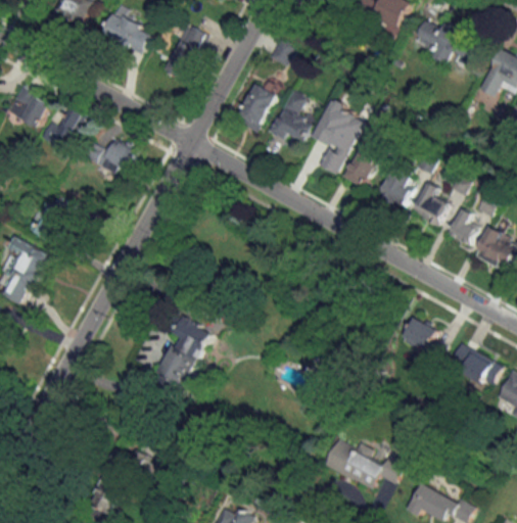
[(61,0),(58,13),(84,21),(91,0),(61,0)]
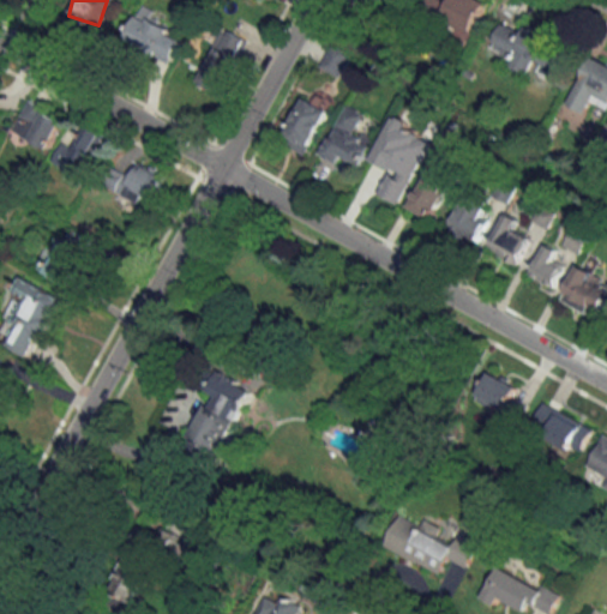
[(482,2),(478,0),(445,0),(434,23),(463,37),(482,2)]
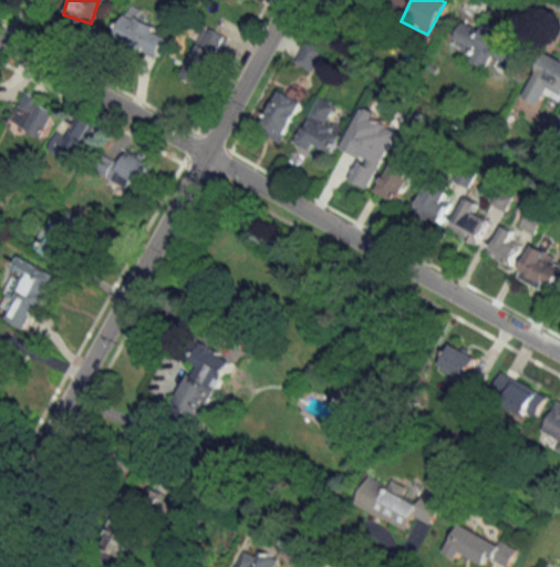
[(137,10),(127,4),(110,34),(151,58),(164,34),(133,18),(137,10)]
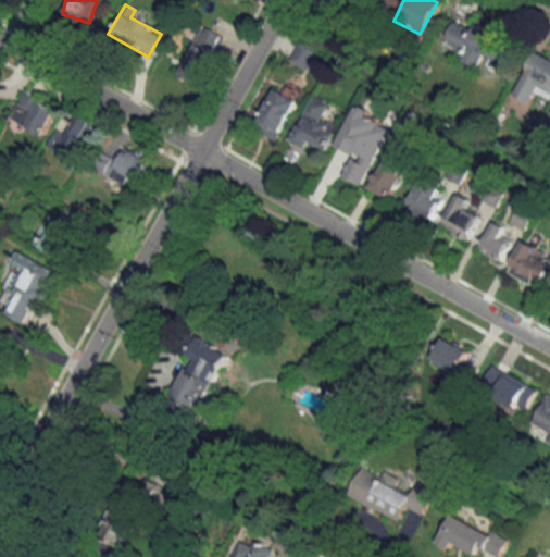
[(473,25),(471,31),(450,21),(439,44),(455,52),(452,59),(472,67),(477,58),(497,67),(510,42),(473,25)]
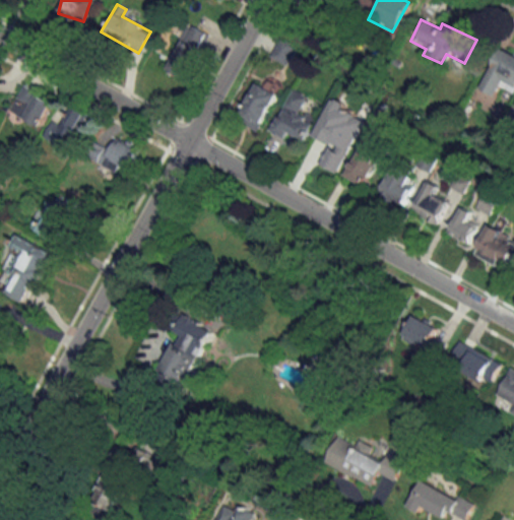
[(164,68),(183,77),(204,34),(184,24),(164,68)]
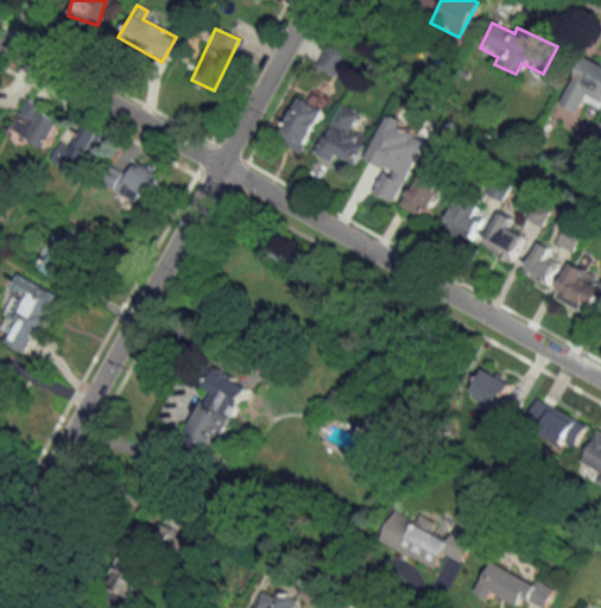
[(345,52),(323,40),(310,65),(330,77),(345,52)]
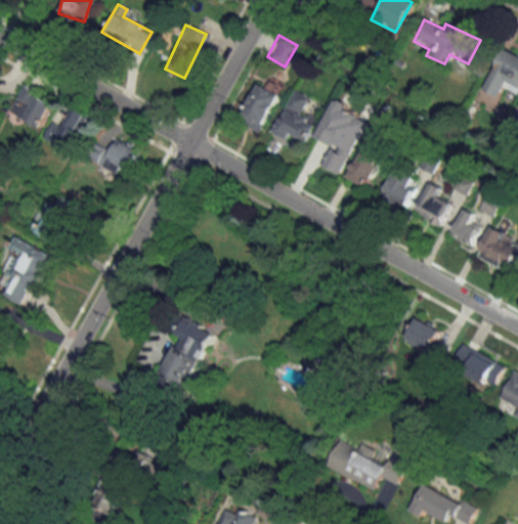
[(504,87),(516,92),(517,87),(517,55),(501,48),(483,89),(500,96),(504,87)]
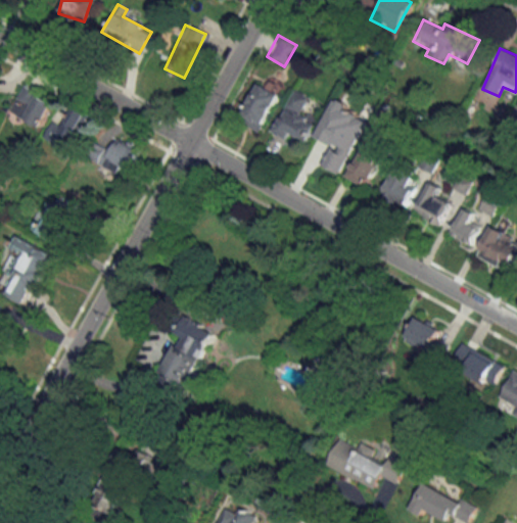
[(264,87),(254,82),(234,121),(255,131),(277,88),(266,83),(264,87)]
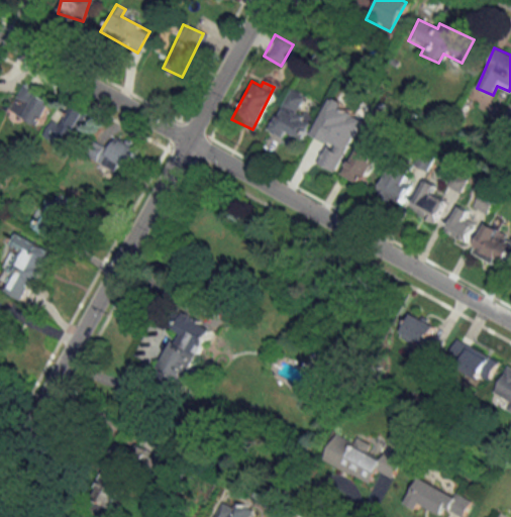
[(47,99),(17,85),(6,111),(36,124),(47,99)]
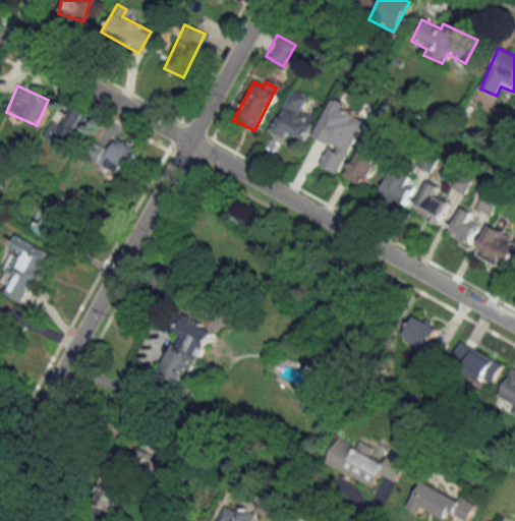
[(312,117),(297,110),(303,96),(286,89),(268,131),(282,138),(284,133),(302,140),(312,117)]
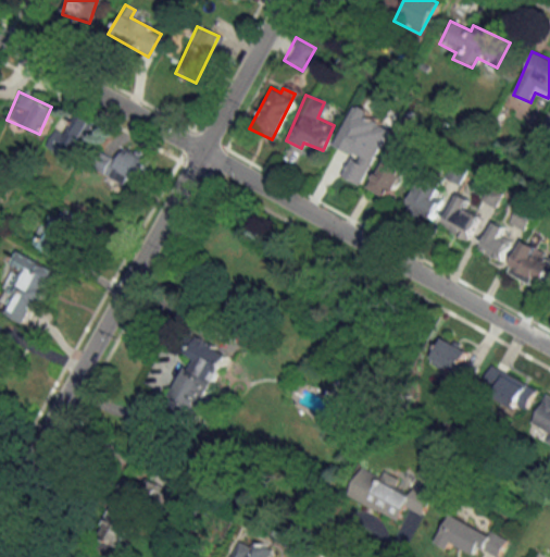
[(358,184),(388,124),(352,107),(333,145),(350,152),(339,175),(358,184)]
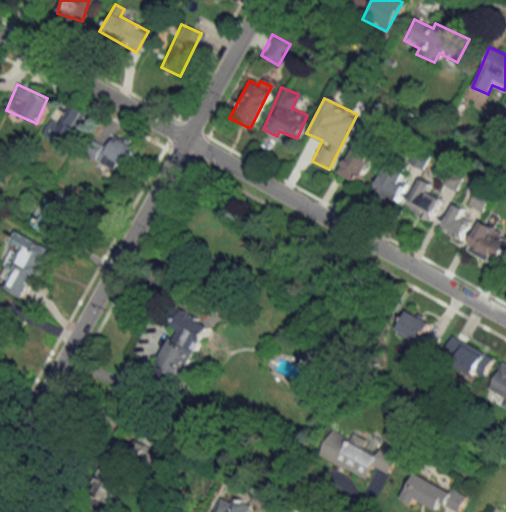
[(39,135),(65,148),(82,112),(67,104),(57,124),(47,119),(39,135)]
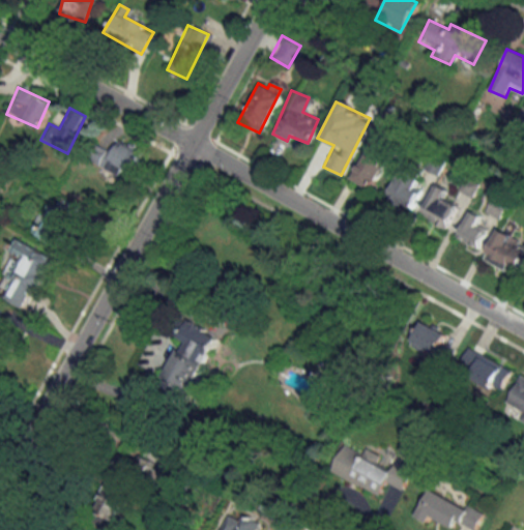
[(138,152),(115,140),(108,153),(95,147),(88,162),(114,174),(118,167),(128,172),(138,152)]
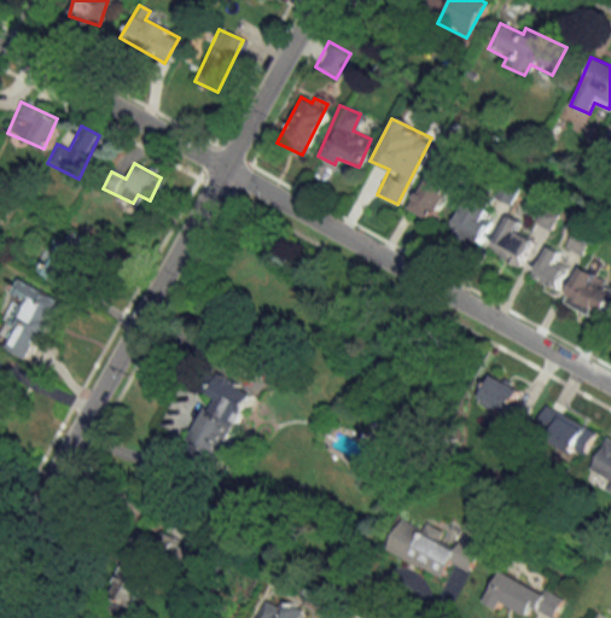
[(430,220),(449,181),(426,170),(408,210),(430,220)]
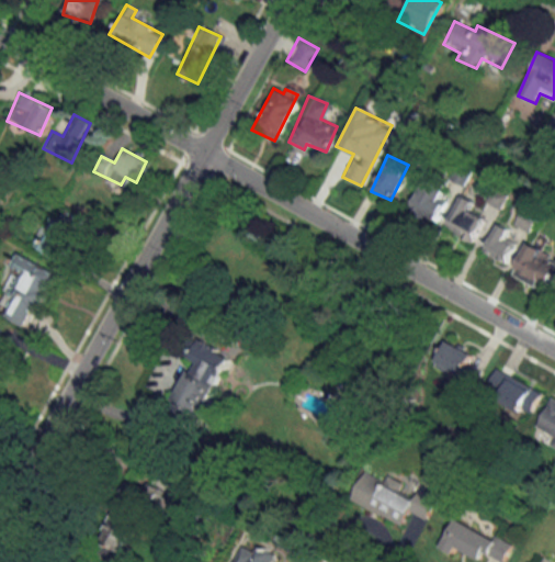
[(403,205),(426,222),(445,194),(422,178),(403,205)]
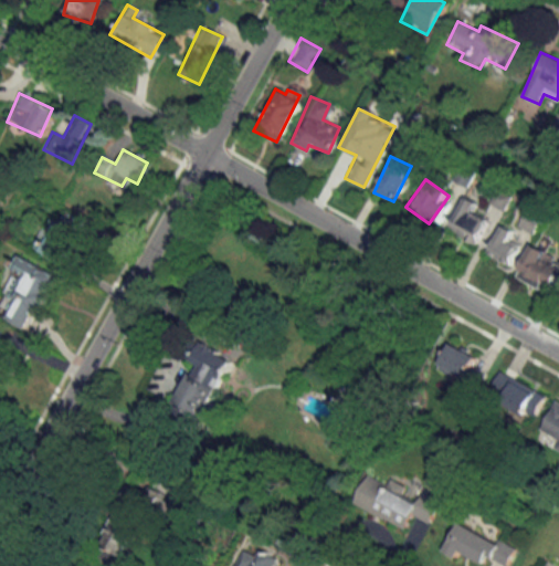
[(468,211),(478,189),(467,184),(444,231),(471,243),(483,218),(468,211)]
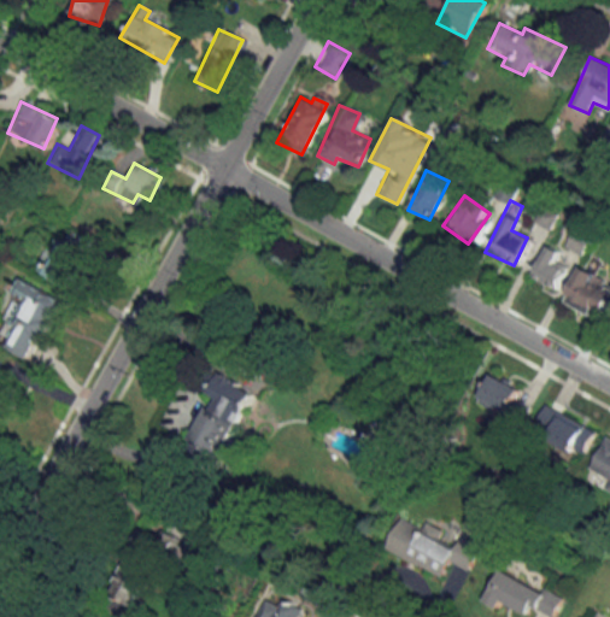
[(71,289),(87,256),(46,236),(30,270),(71,289)]
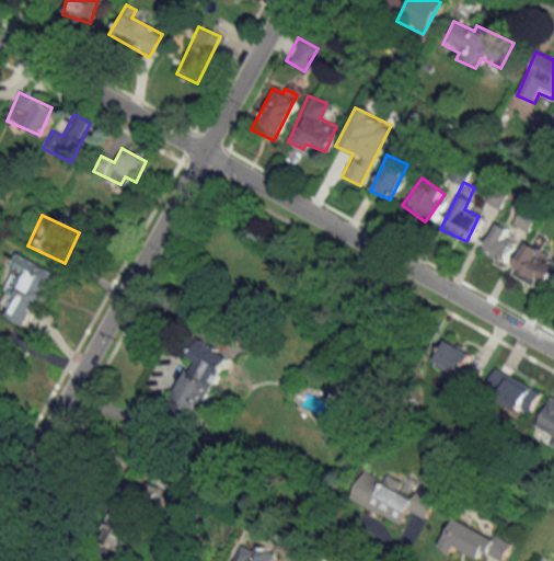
[(498,263),(510,245),(498,238),(504,229),(495,224),(477,250),(498,263)]
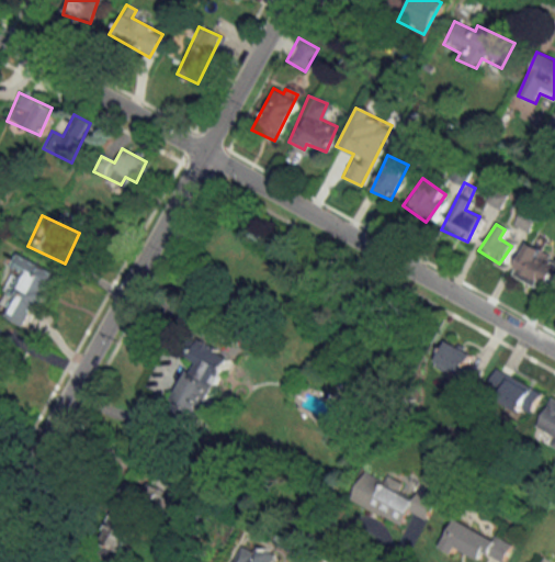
[(508,274),(542,292),(554,267),(554,259),(524,243),(508,274)]
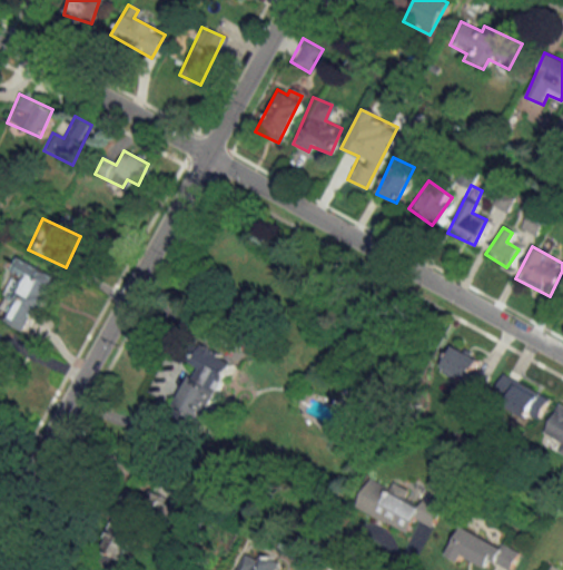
[(55,277),(17,257),(0,288),(0,310),(5,312),(0,320),(25,333),(55,277)]
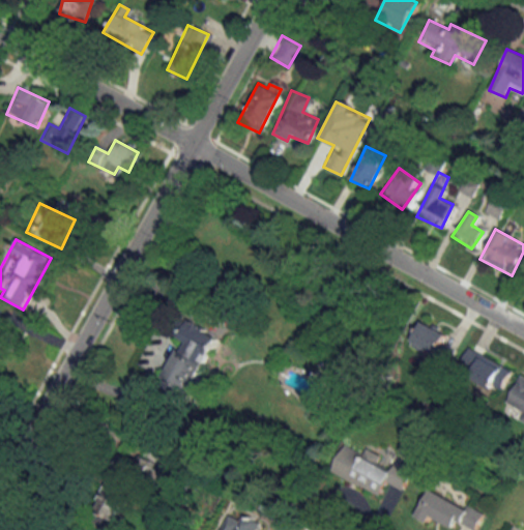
[(175,337),(179,340),(154,386),(182,401),(215,335),(184,320),(175,337)]
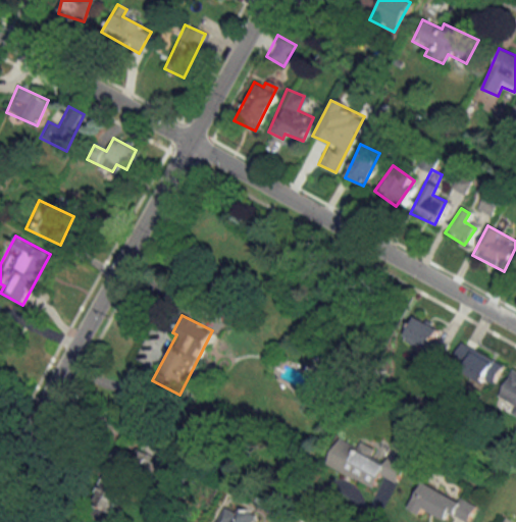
[(436,328),(411,316),(400,340),(424,352),(436,328)]
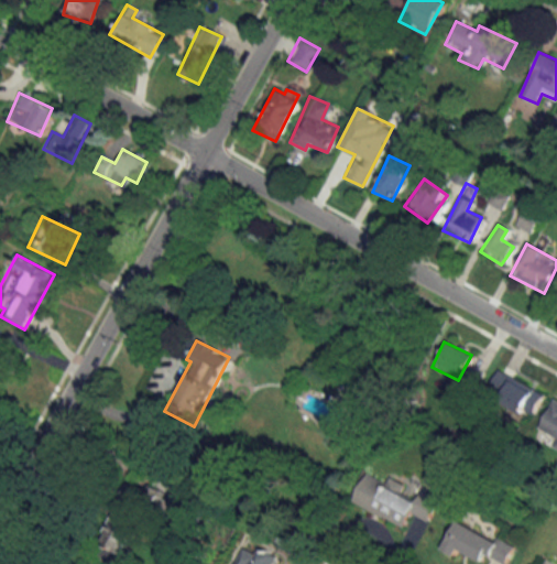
[(482,394),(527,418),(538,393),(493,370),(482,394)]
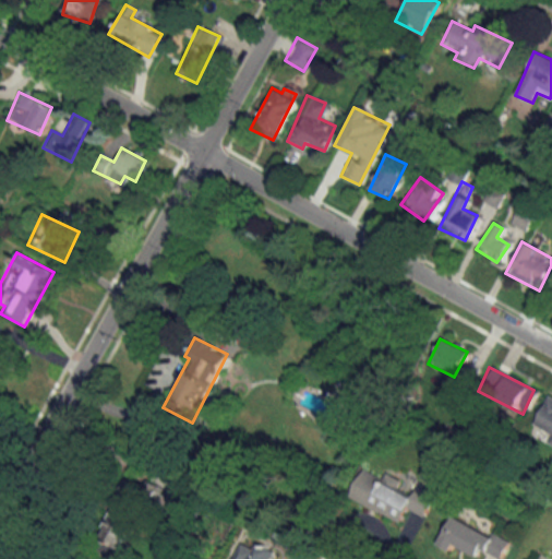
[(551,403),(542,399),(530,426),(548,433),(543,443),(551,447),(551,403)]
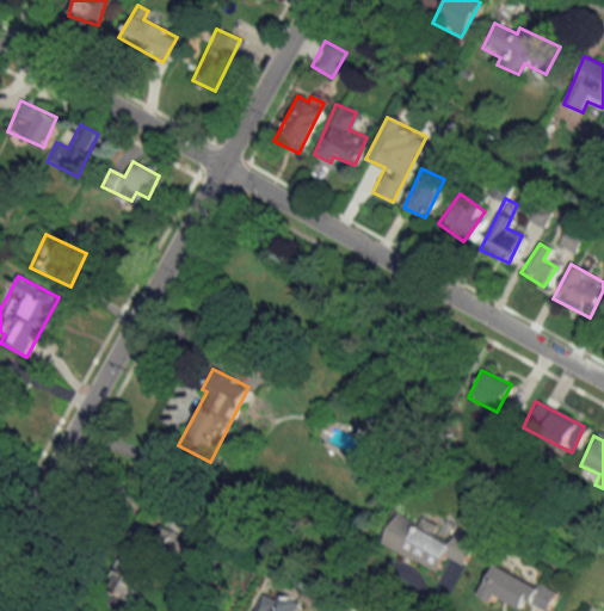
[(436,571),(441,557),(461,566),(470,542),(450,534),(447,542),(430,535),(435,524),(418,517),(415,523),(392,512),(377,547),(436,571)]
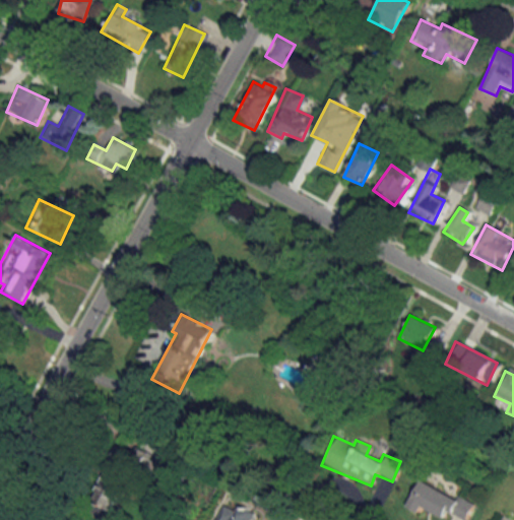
[(150,460),(133,443),(121,455),(138,472),(150,460)]
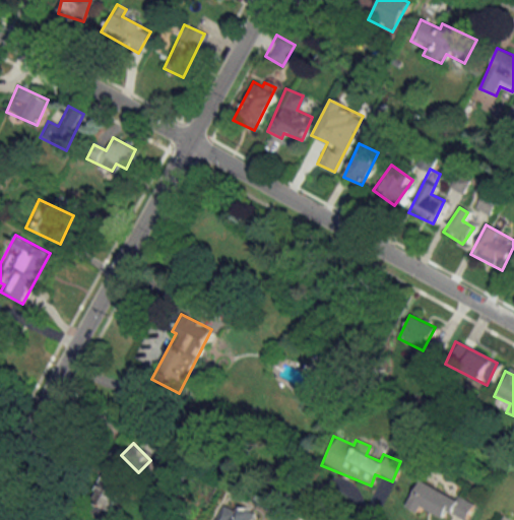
[(85,509),(105,519),(126,479),(107,469),(85,509)]
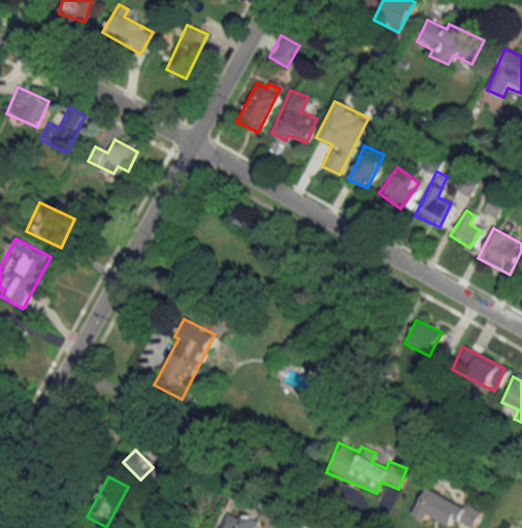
[(411,515),(424,521),(427,515),(448,526),(451,519),(468,527),(477,512),(425,486),(411,515)]
